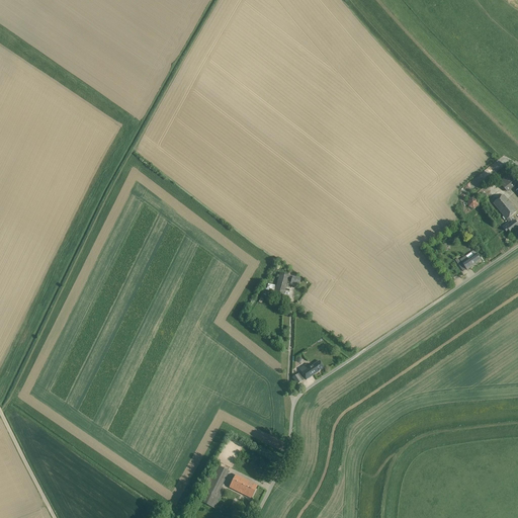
[(517,183),(517,182),(510,173),(499,182),(508,192),(517,183)]
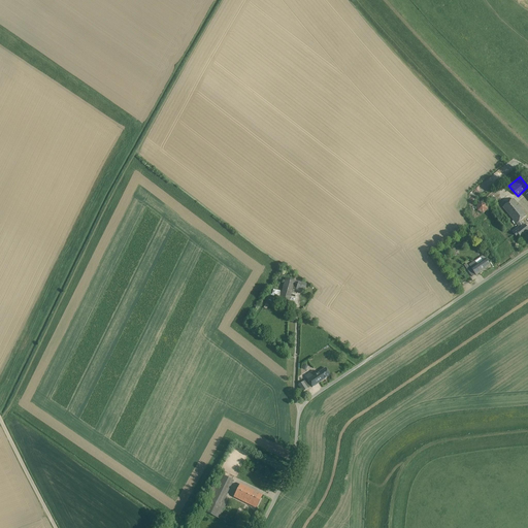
[(517,224),(518,224),(521,221),(527,216),(521,209),(522,209),(519,205),(513,199),(503,207),(517,224)]
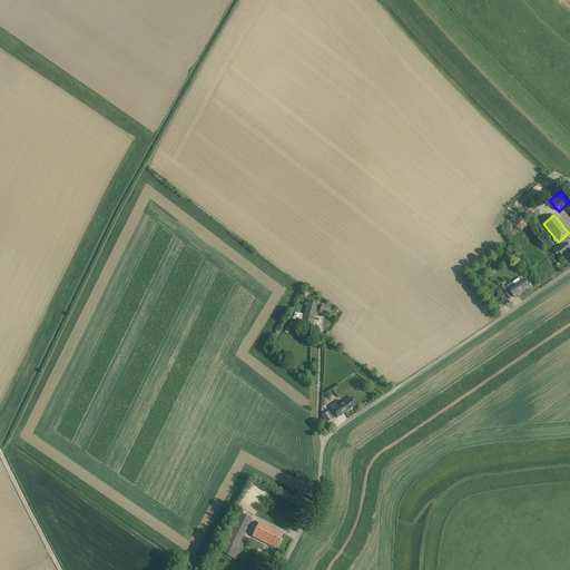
[(526,219),(520,217),(514,222),(516,228),(522,231),(527,226),(526,219)]
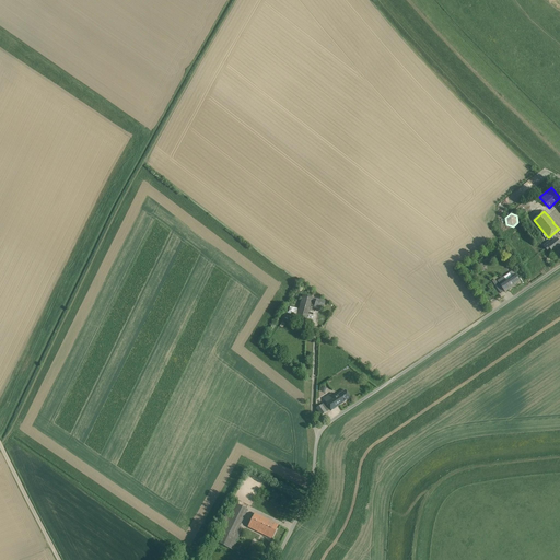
[(552,234),(549,237),(550,240),(543,246),(547,252),(550,249),(552,253),(557,249),(556,248),(559,245),(559,243),(557,240),(552,234)]
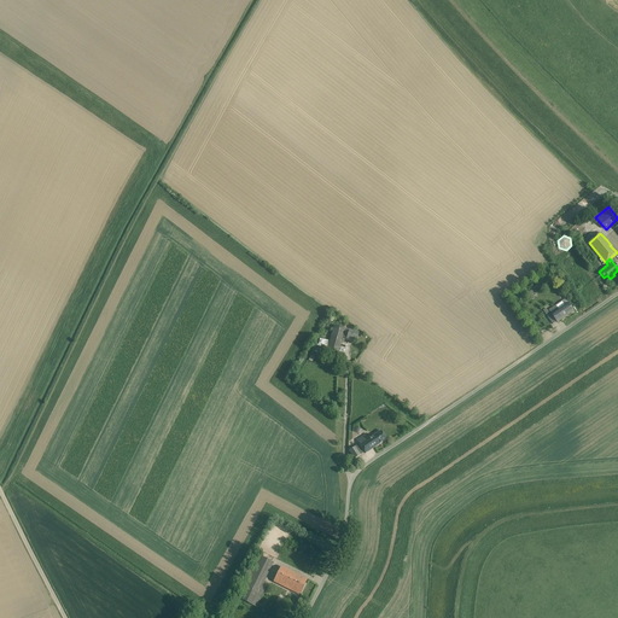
[(575,312),(569,303),(559,310),(557,308),(551,313),(552,315),(551,315),(546,309),(543,310),(553,325),(557,322),(558,322),(575,312)]
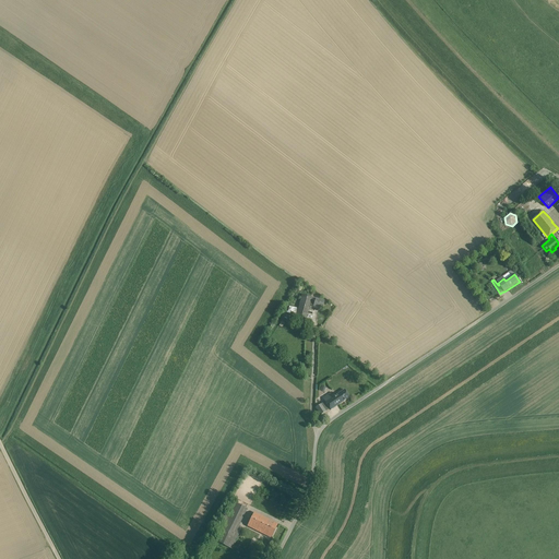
[(324,301),(302,296),(298,309),(289,307),(288,311),(297,313),(296,318),(306,320),(310,304),(314,305),(313,307),(322,309),(324,301)]
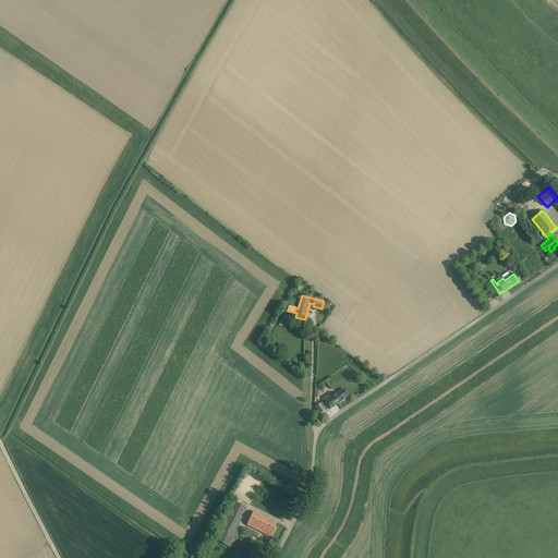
[(349,397),(343,389),(334,396),(330,391),(322,398),(330,410),(349,397)]
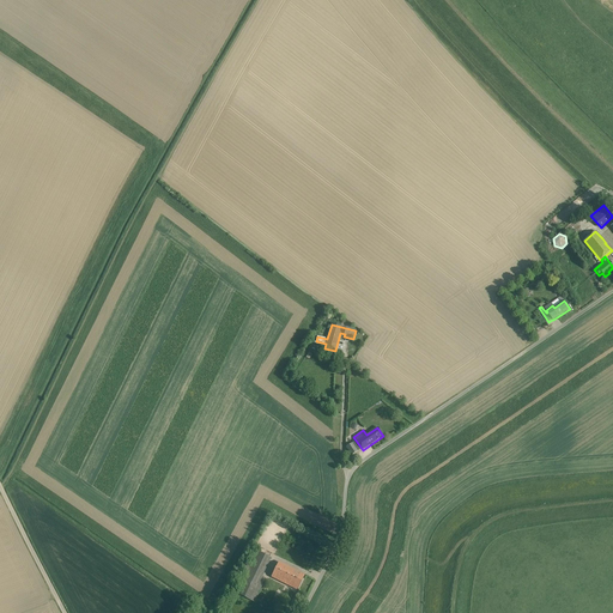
[(357,451),(352,443),(346,447),(351,455),(357,451)]
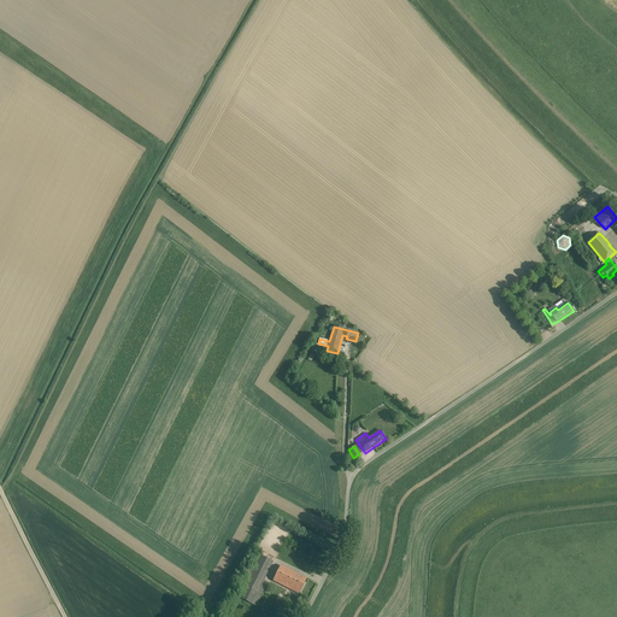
[(274,562),(260,556),(240,598),(256,606),(266,585),(264,583),(265,581),(264,580),(274,562)]
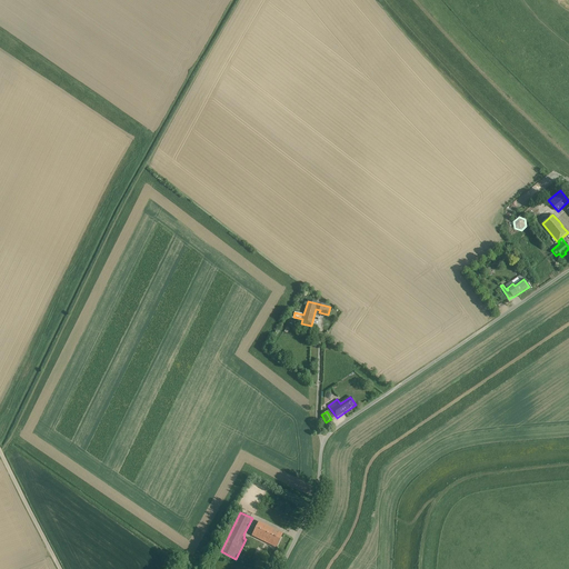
[(278,531),(258,521),(251,536),(270,545),(276,548),(282,533),(278,531)]
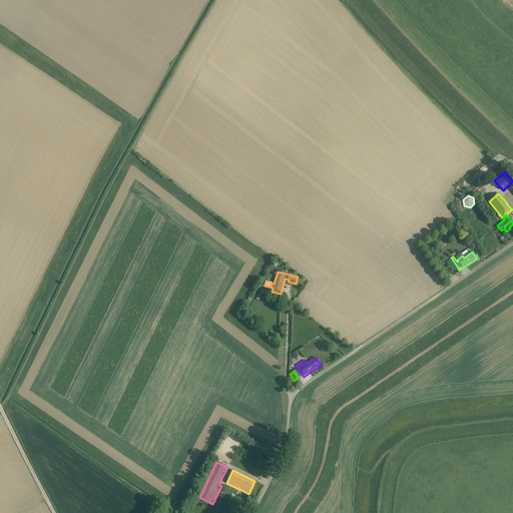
All buildings are outlined.
